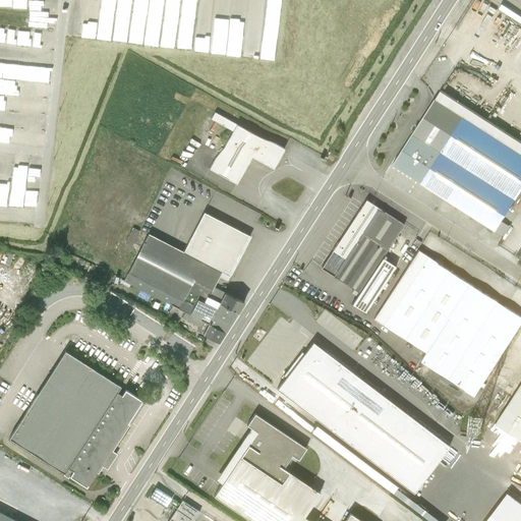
[(79,36),(275,52),(276,33),(263,32),(265,0),(231,0),(230,13),(213,11),(214,0),(151,0),(151,2),(133,1),(133,0),(101,0),(99,21),(80,19),(79,36)]
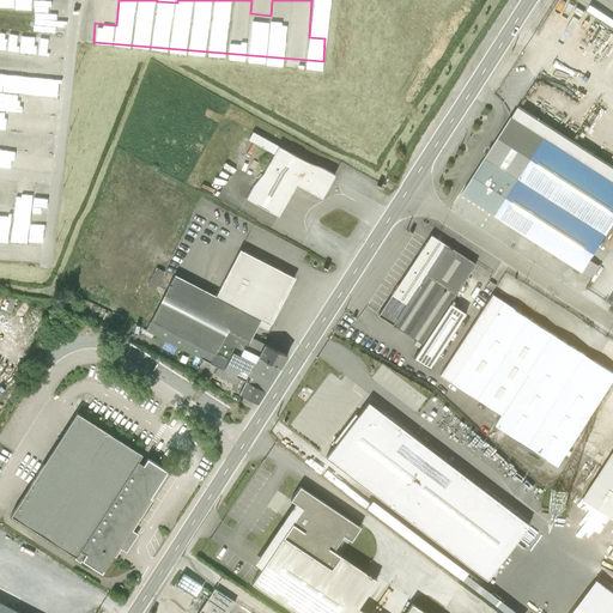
[(0,64),(62,70),(64,54),(61,53),(64,34),(0,28),(0,64)]
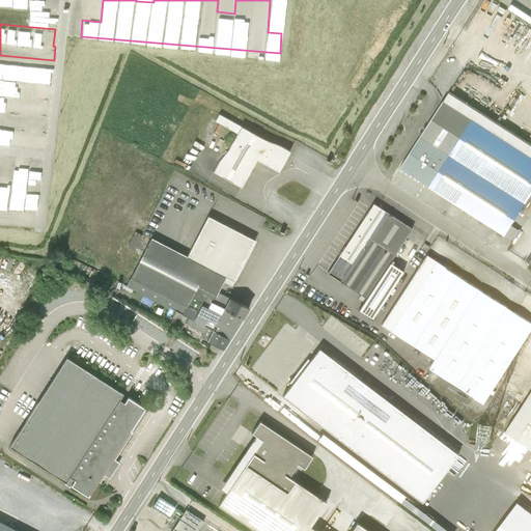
[(0,123),(46,128),(47,112),(49,95),(0,91),(0,123)]
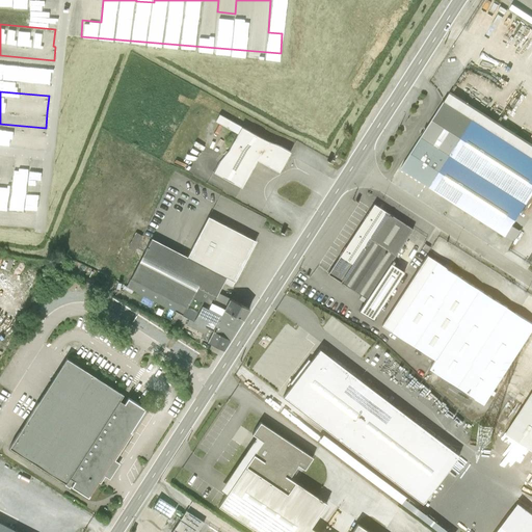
[(400,168),(505,236),(531,193),(531,145),(449,92),(400,168)]
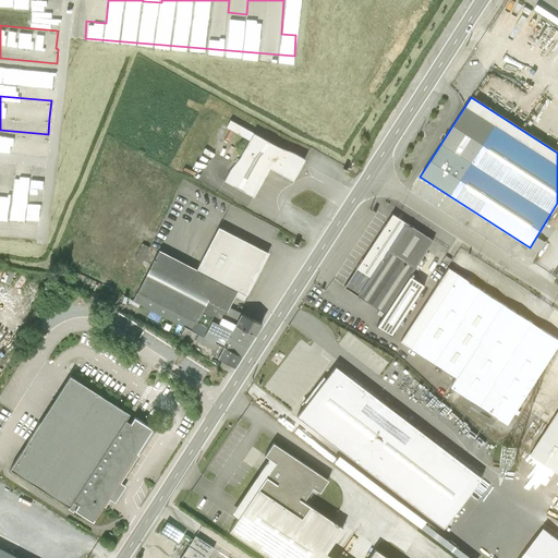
[(269,138),(229,116),(223,123),(247,135),(223,179),(223,180),(246,192),(253,196),(257,187),(269,167),(292,180),(304,158),(269,138)]
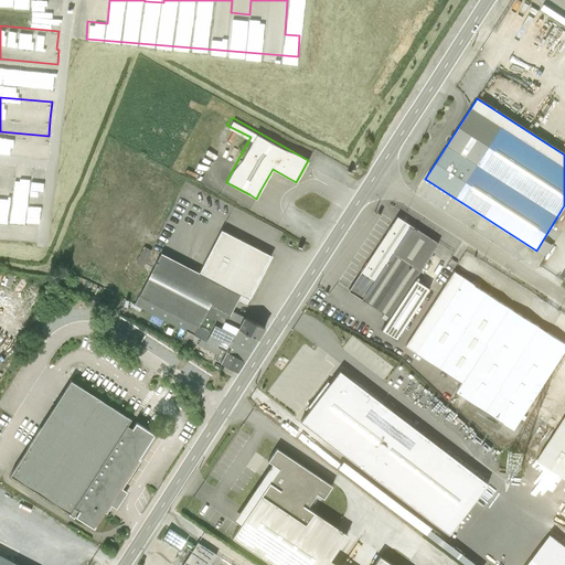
[(0,219),(28,221),(32,162),(16,161),(16,160),(0,158),(0,219)]
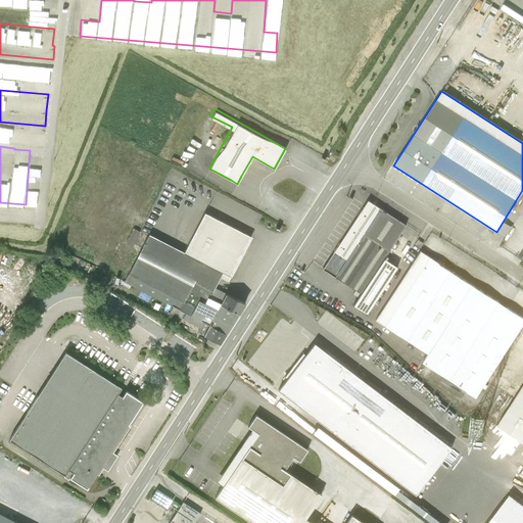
[(361,293),(384,257),(406,225),(367,199),(322,269),(361,293)]
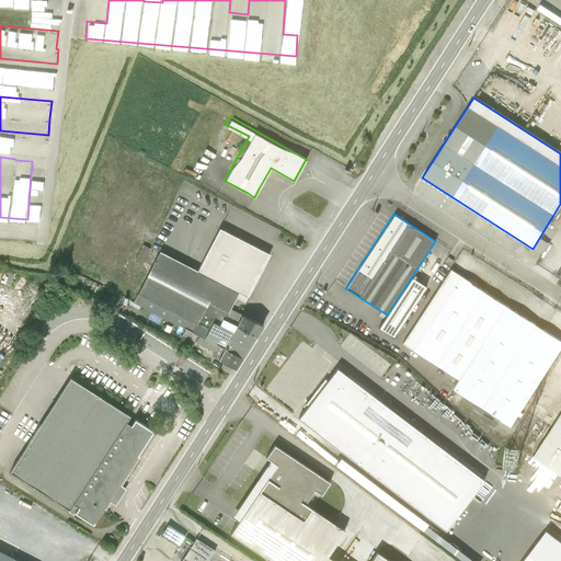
[(238,292),(230,308),(236,297),(244,301),(270,253),(218,228),(196,270),(238,292)]
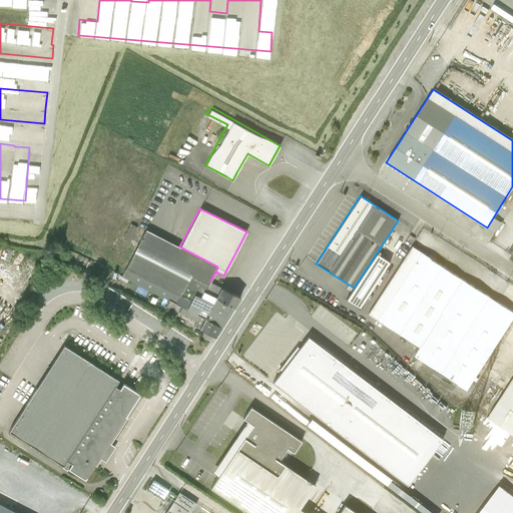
[(493,217),(487,227),(496,231),(501,222),(493,217)]
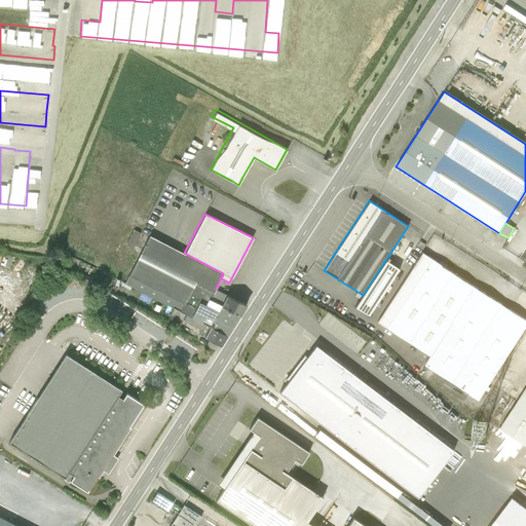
[(134,229),(126,243),(134,247),(141,233),(134,229)]
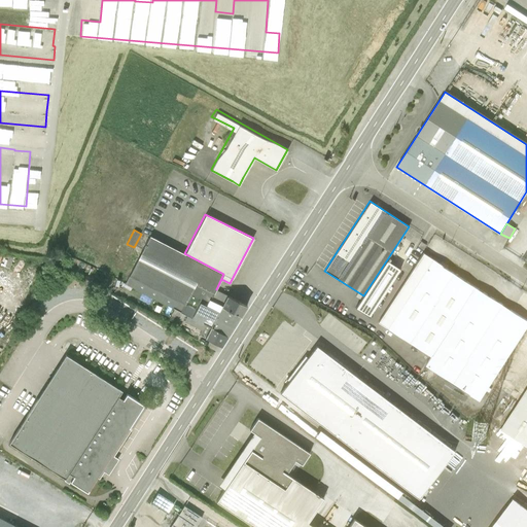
[(129,276),(184,305),(196,284),(214,293),(216,289),(223,274),(184,253),(149,236),(133,268),(129,276)]
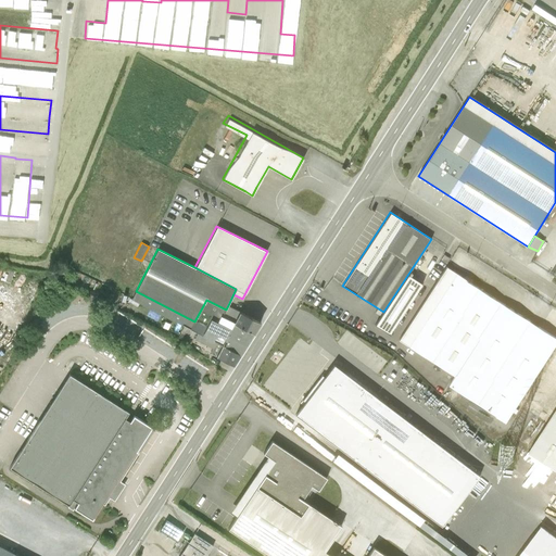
[(444,254),(441,260),(446,263),(450,258),(444,254)]
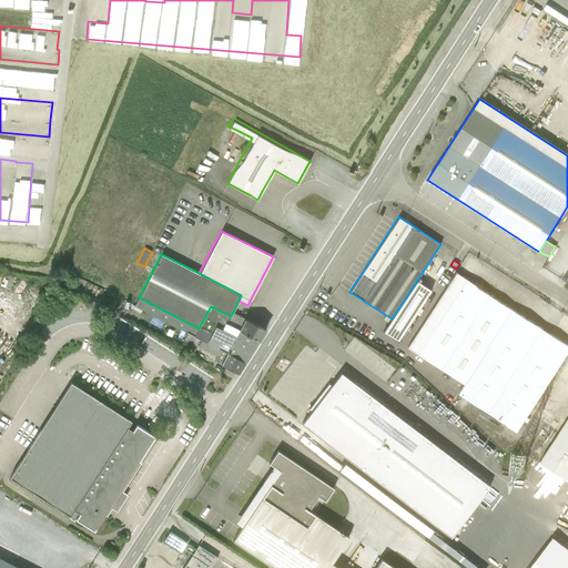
[(567,344),(466,279),(417,354),(464,384),(457,394),(517,433),(567,353),(567,344)]
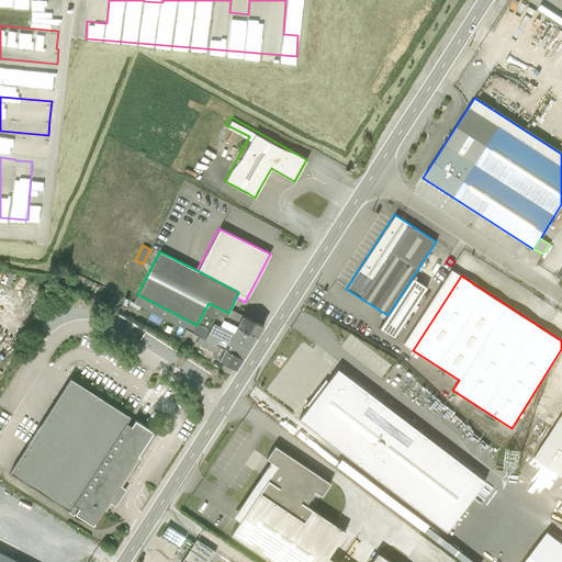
[(413,277),(388,315),(397,322),(415,294),(411,292),(418,280),(413,277)]
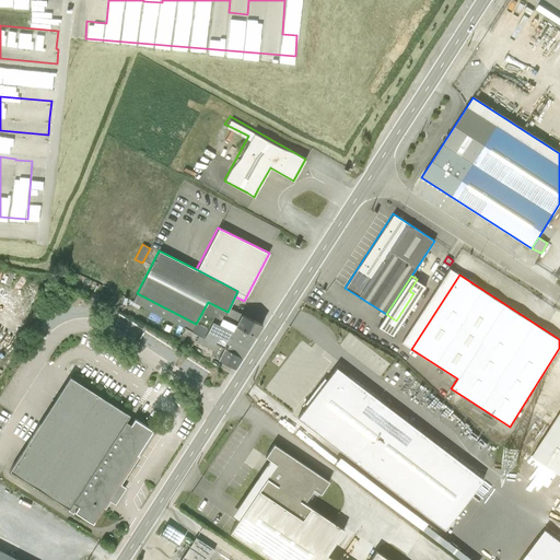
[(132,302),(140,305),(184,328),(185,328),(182,335),(179,340),(191,346),(195,341),(214,351),(212,357),(218,359),(223,348),(214,343),(203,338),(191,331),(196,324),(137,293),(132,302)]
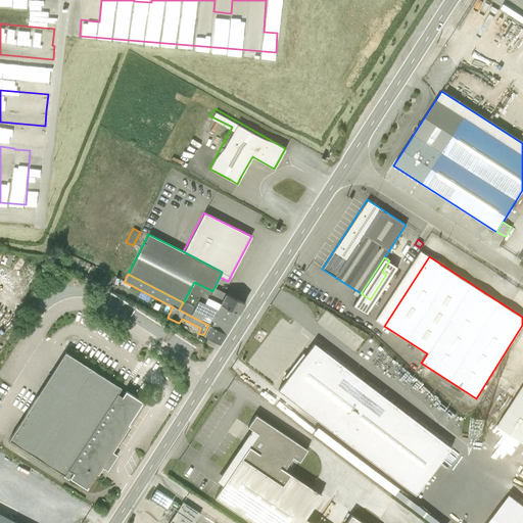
[(131,285),(124,282),(122,280),(120,284),(129,289),(131,285)]
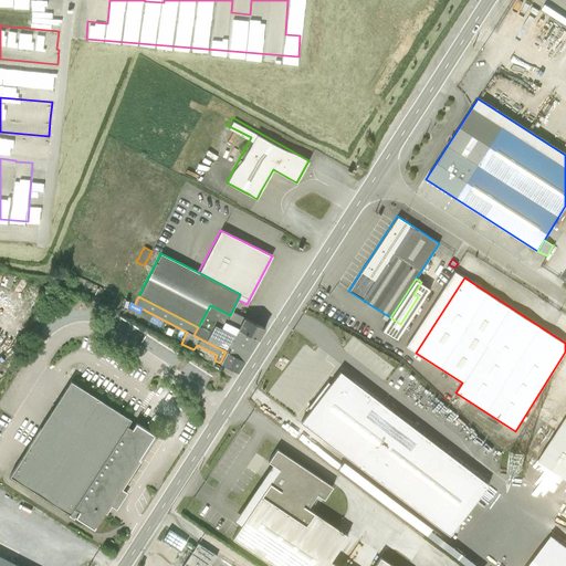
[(194,335),(206,342),(215,324),(221,327),(224,321),(238,328),(243,317),(232,311),(230,315),(210,305),(198,327),(194,335)]
